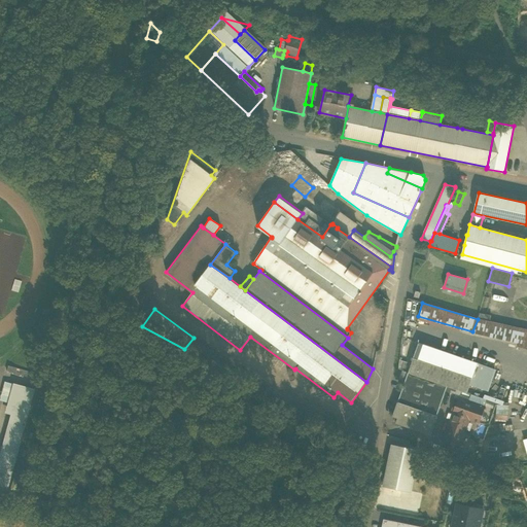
[(478,319),(472,331),(521,343),(524,328),(478,319)]
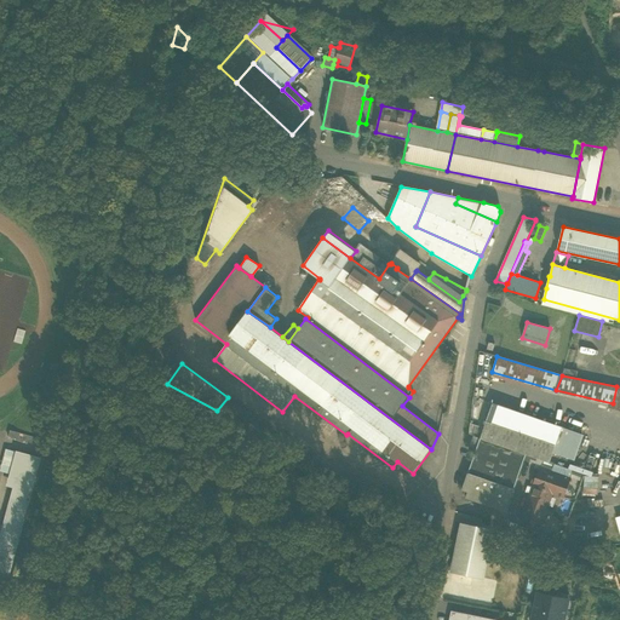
[(550,463),(552,453),(557,438),(562,428),(493,403),(483,428),(480,438),(526,454),(550,463)]
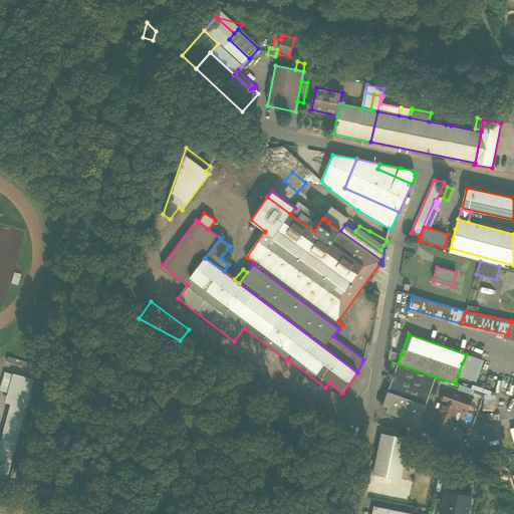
[(393,361),(398,363),(401,354),(390,350),(389,359),(393,361)]
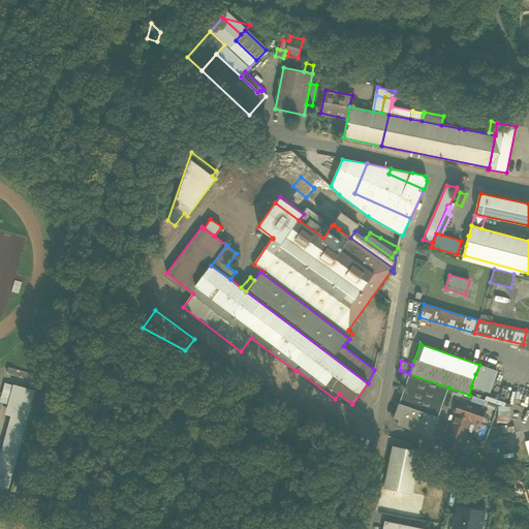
[(475,374),(481,376),(485,367),(479,365),(475,374)]
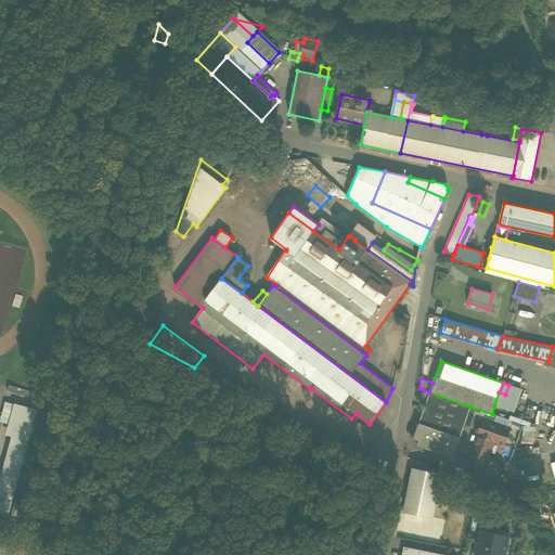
[(7,391),(30,398),(31,391),(8,385),(7,391)]
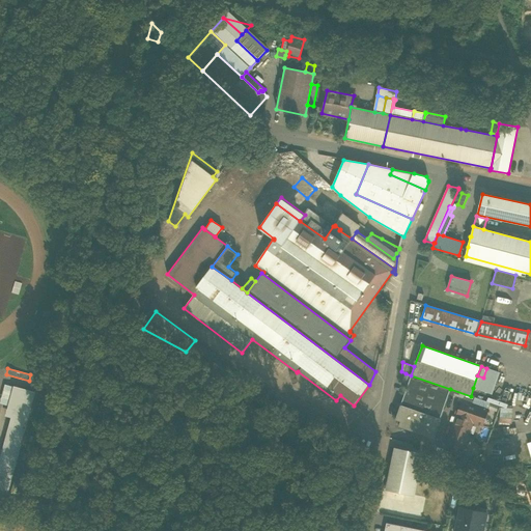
[(490,369),(486,368),(483,378),(479,390),(482,391),(490,369)]
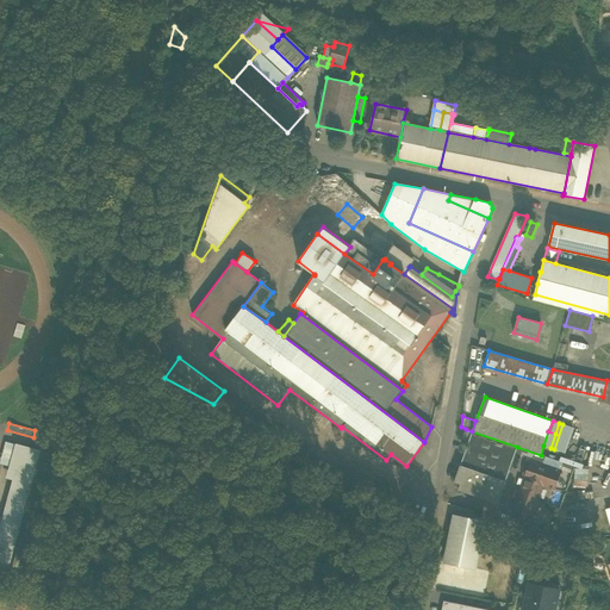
[(574,428),(562,424),(554,449),(566,453),(574,428)]
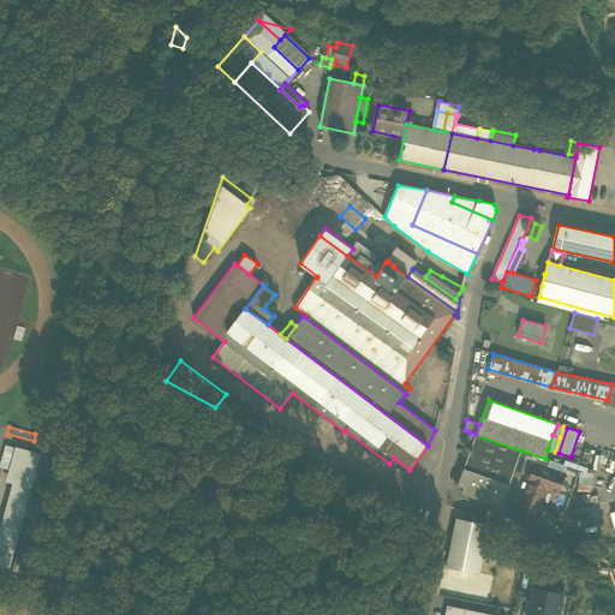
[(476,435),(470,433),(466,442),(472,446),(476,435)]
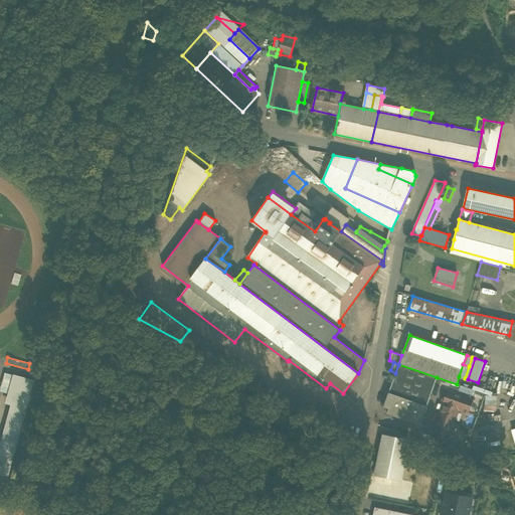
[(36,382),(46,385),(51,367),(41,364),(36,382)]
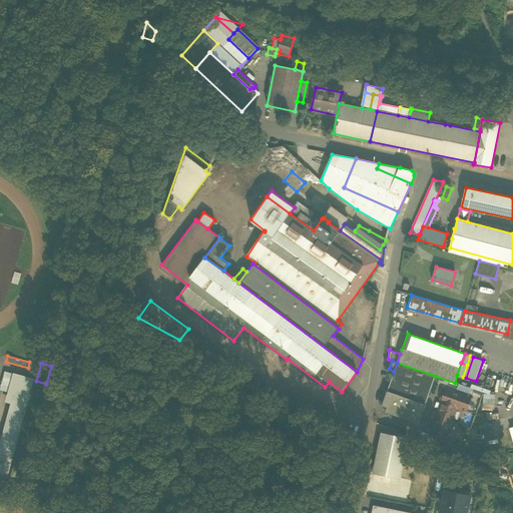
[(394,372),(387,392),(425,405),(435,376),(397,363),(394,372)]
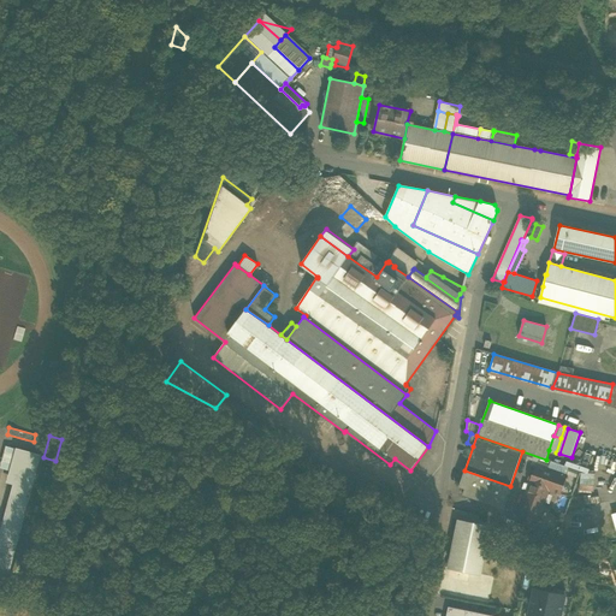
[(561,438),(554,436),(549,450),(556,452),(561,438)]
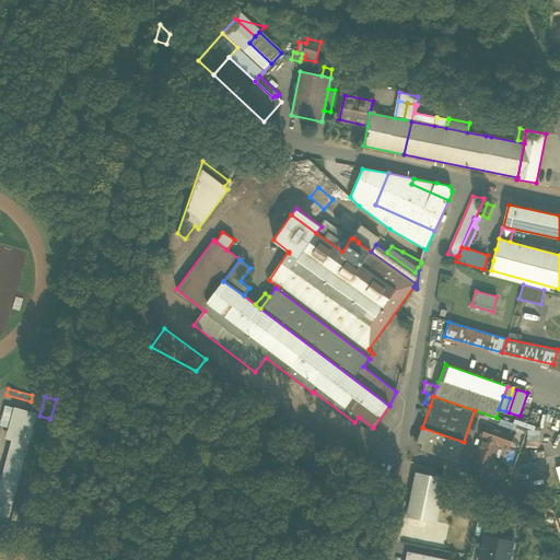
[(0,424),(0,426),(9,428),(14,408),(6,406),(0,424)]
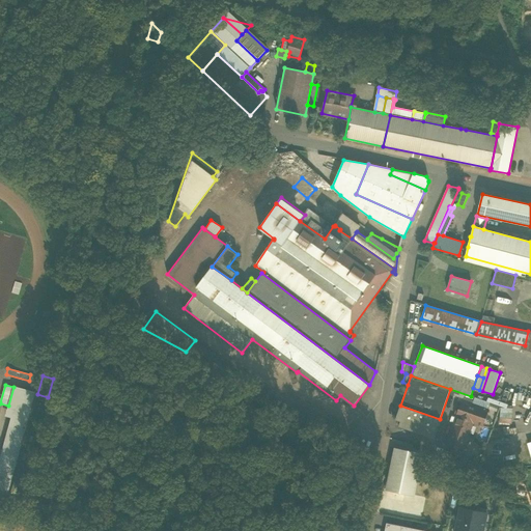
[(8,406),(14,408),(29,412),(34,392),(14,387),(8,406)]
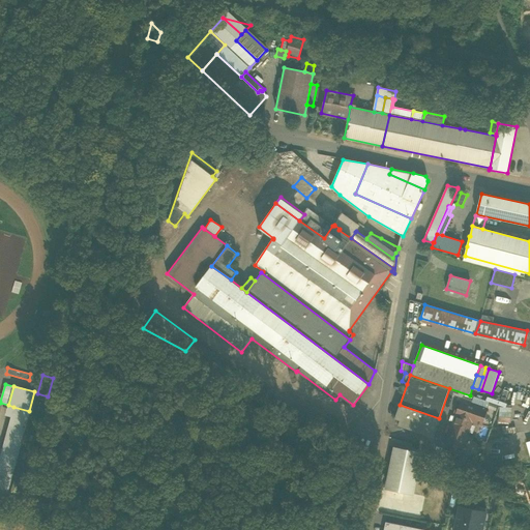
[(473,396),(471,404),(487,409),(490,402),(473,396)]
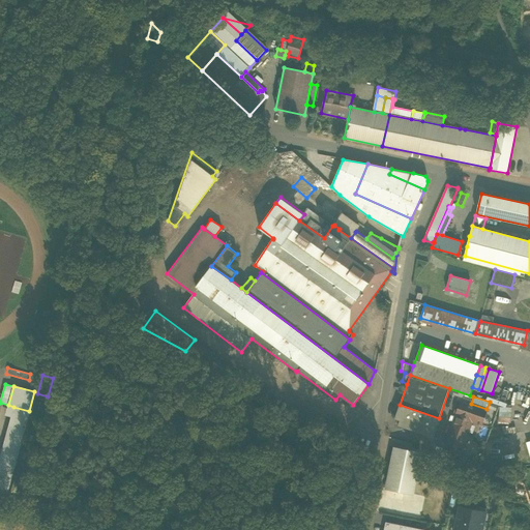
[(445,447),(460,453),(472,421),(472,418),(482,422),(487,409),(471,404),(462,401),(445,447)]
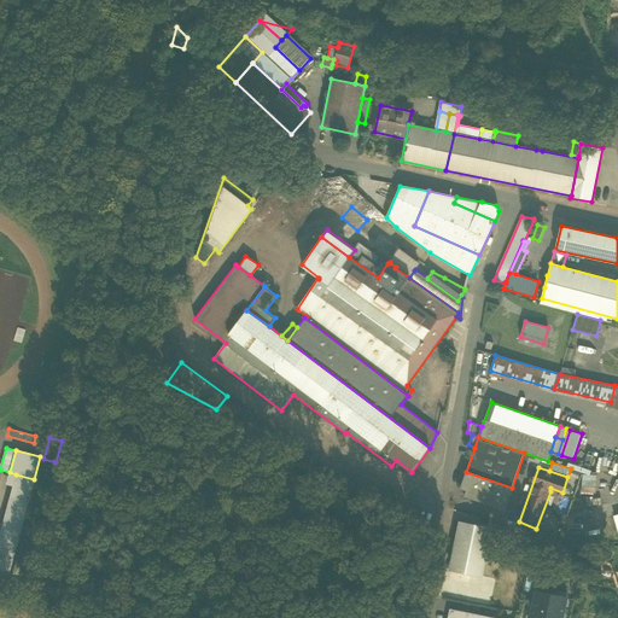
[(6,484),(12,487),(16,474),(10,472),(6,484)]
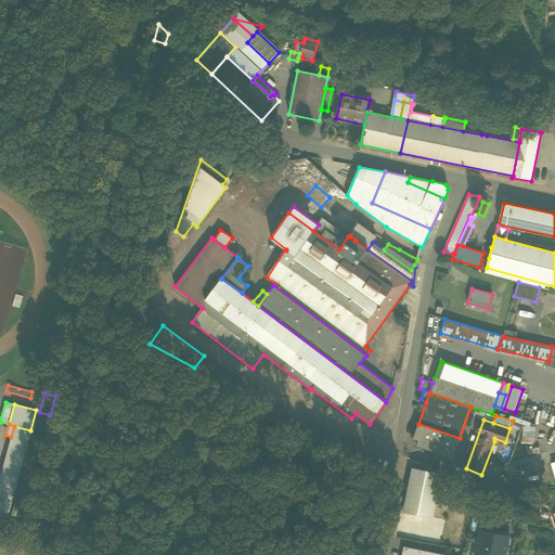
[(453,457),(460,438),(418,424),(413,438),(418,440),(417,446),(453,457)]
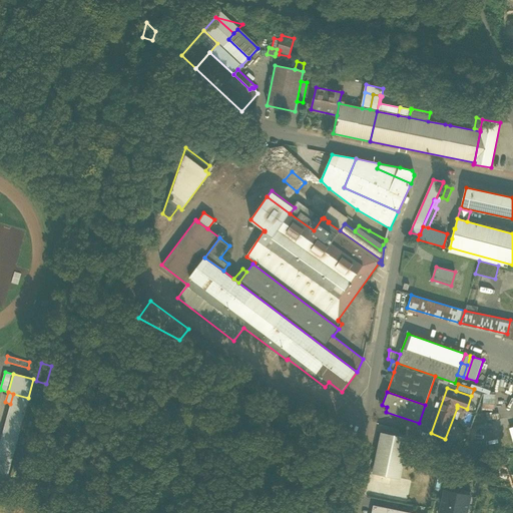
[(492,393),(491,408),(503,408),(504,394),(492,393)]
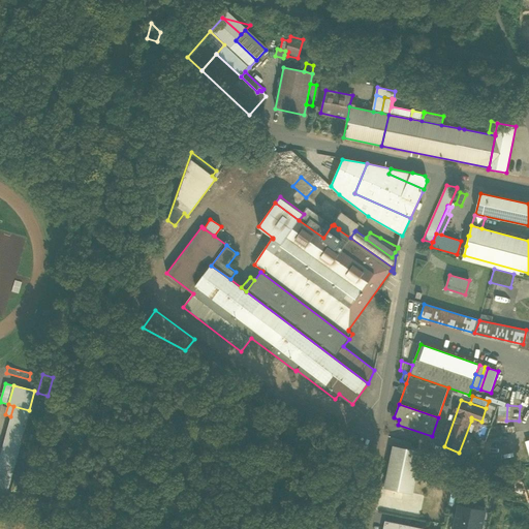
[(16,456),(29,410),(13,406),(10,416),(0,453),(3,454),(3,453),(16,456)]
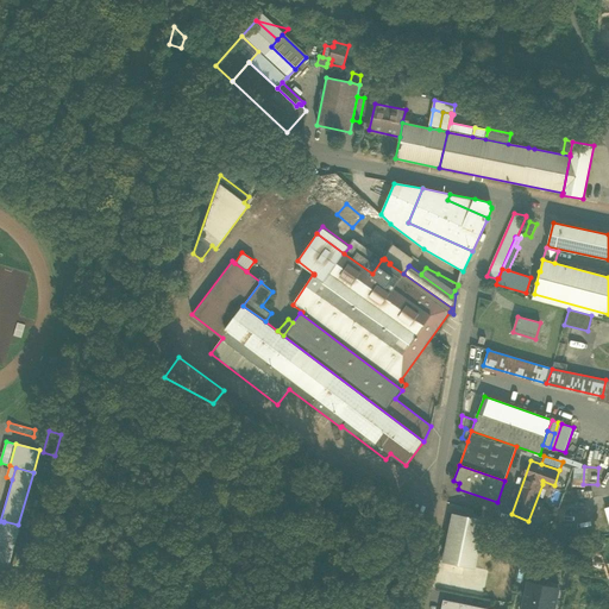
[(370,490),(377,483),(350,469),(345,476),(370,490)]
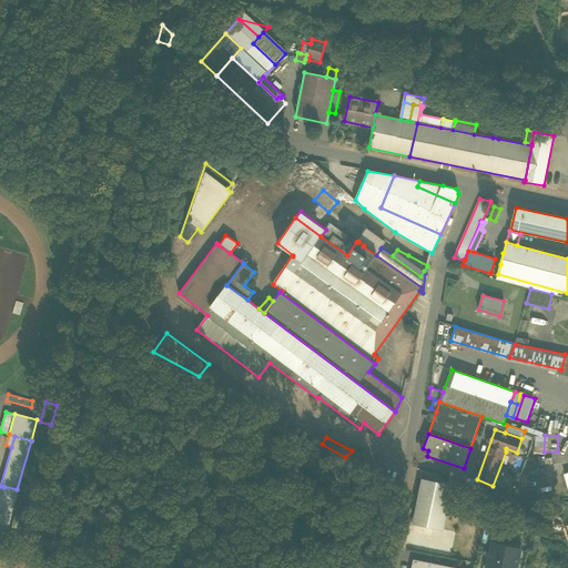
[(345,457),(356,463),(363,453),(354,448),(352,450),(345,457)]
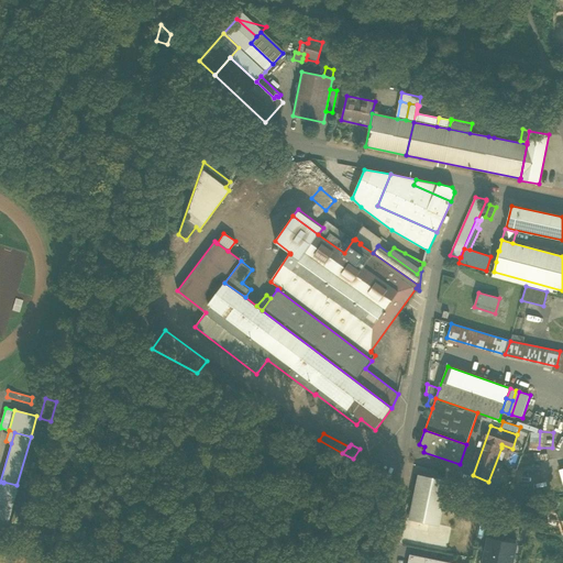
[(411,519),(437,525),(446,481),(420,475),(411,519)]
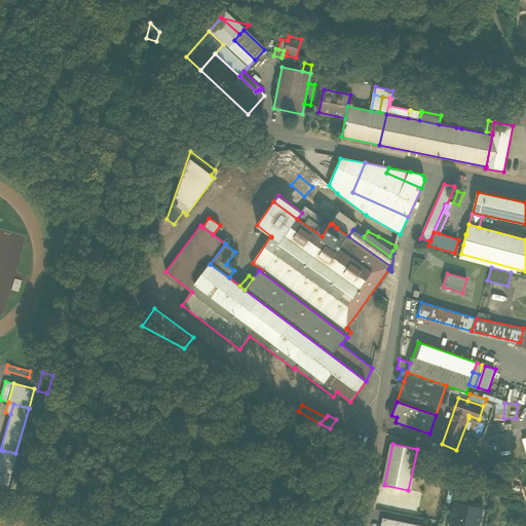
[(0,487),(6,489),(15,453),(3,450),(3,451),(0,462),(0,487)]
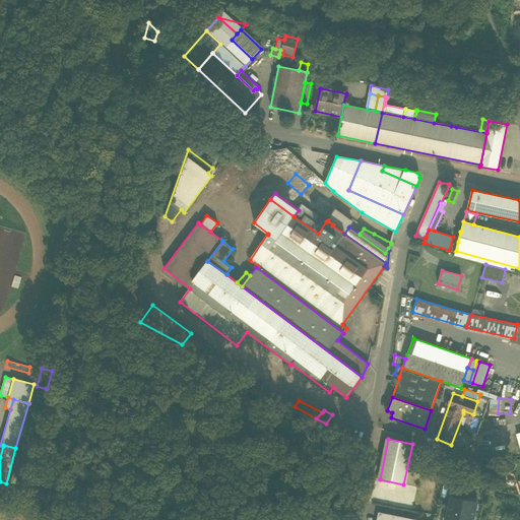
[(470,502),(451,498),(446,519),(470,519),(472,513),(473,512),(475,510),(476,503),(470,502)]
